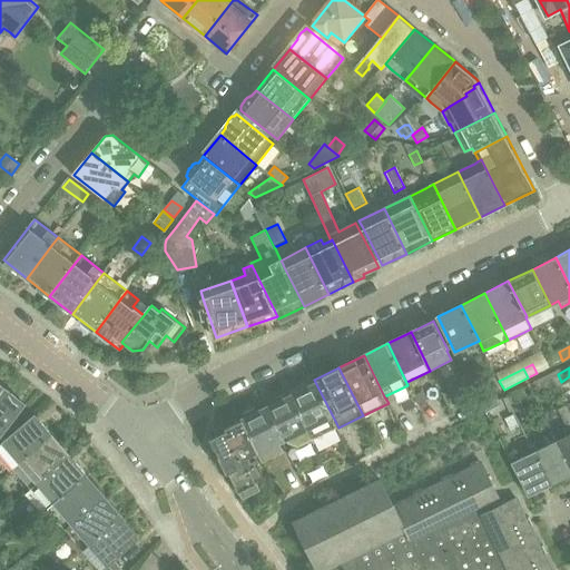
[(459,372),(448,377),(454,391),(465,386),(459,372)]
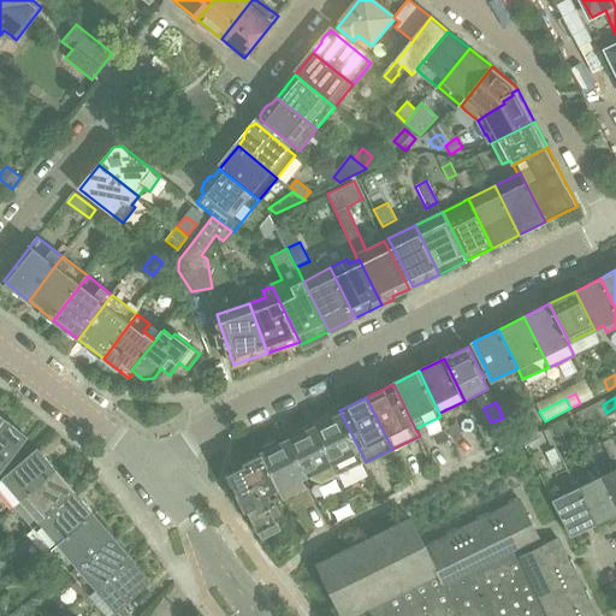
[(585,426),(602,418),(596,404),(578,413),(585,426)]
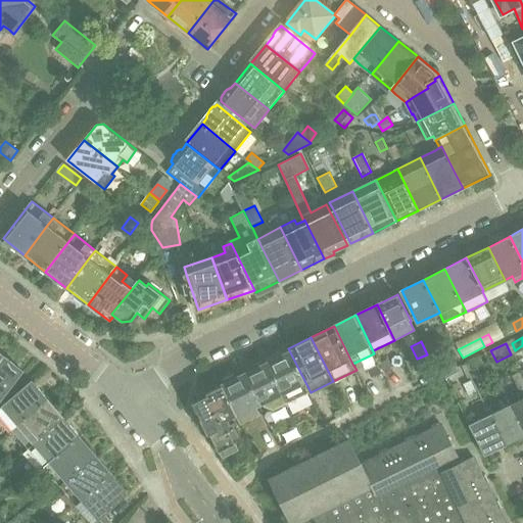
[(287,353),(268,364),(286,401),(302,394),(302,393),(307,391),(308,392),(311,392),(289,350),(286,352),(287,353)]
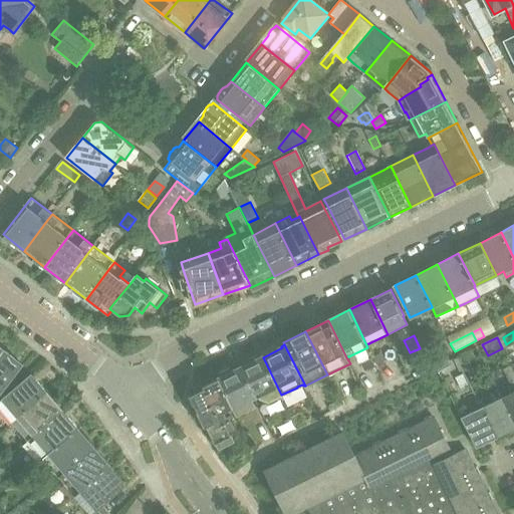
[(431,351),(435,359),(450,352),(446,344),(431,351)]
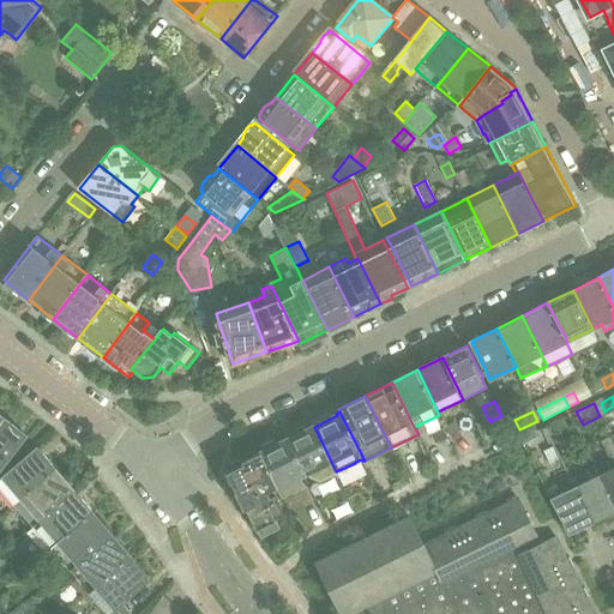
[(551,435),(569,427),(564,416),(546,426),(551,435)]
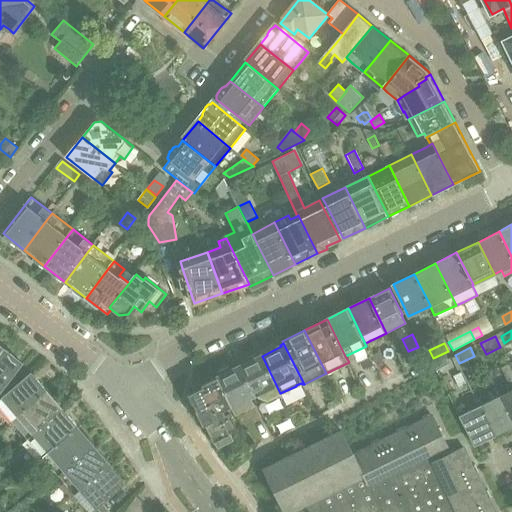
[(3,348),(0,352),(0,393),(23,363),(3,348)]
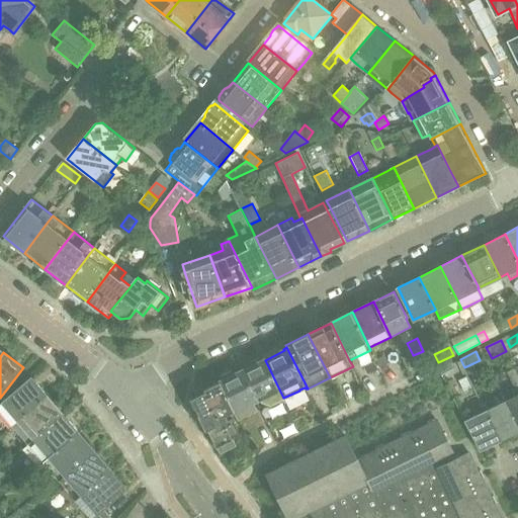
[(384,355),(375,360),(379,367),(389,362),(384,355)]
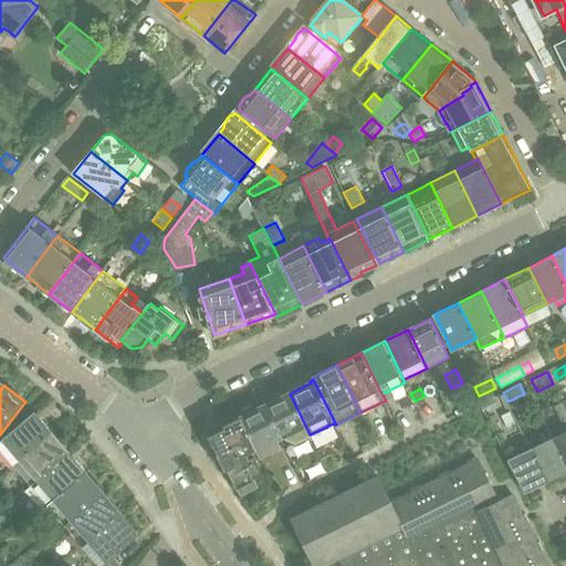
[(290,394),(265,406),(281,437),(284,435),(286,439),(295,442),(310,435),(290,394)]
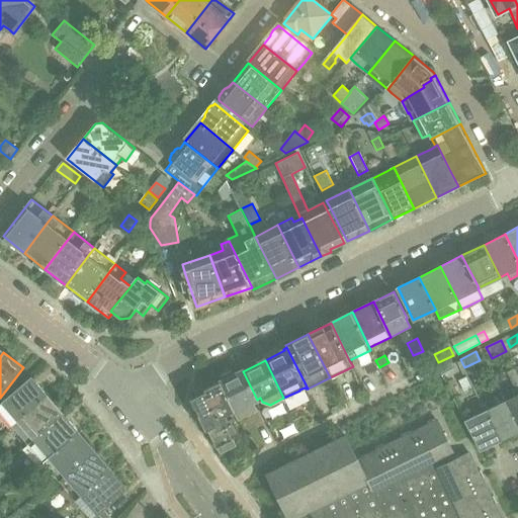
[(452,368),(448,361),(438,366),(442,373),(452,368)]
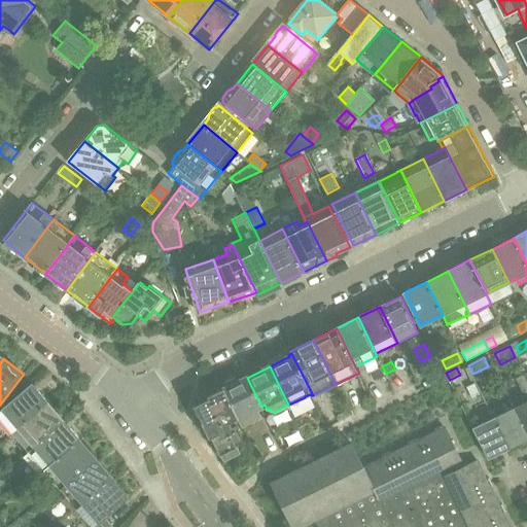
[(370,373),(371,375),(373,381),(384,376),(380,369),(370,373)]
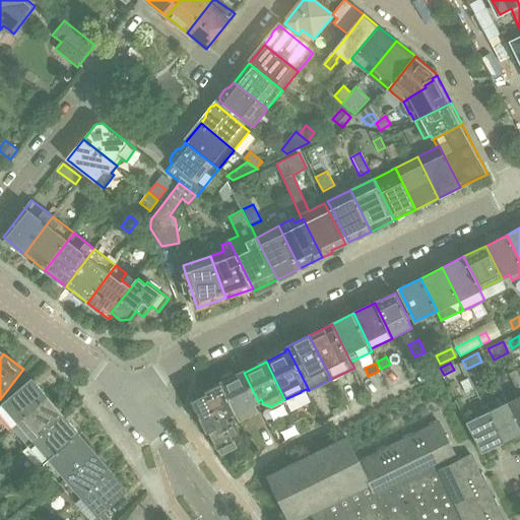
[(519,396),(508,401),(519,425),(519,375),(517,369),(509,373),(519,396)]
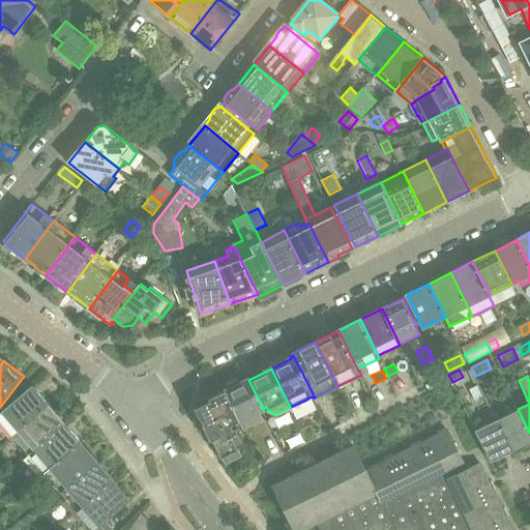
[(226,390),(240,419),(244,428),(264,418),(260,410),(263,409),(248,380),(226,390)]
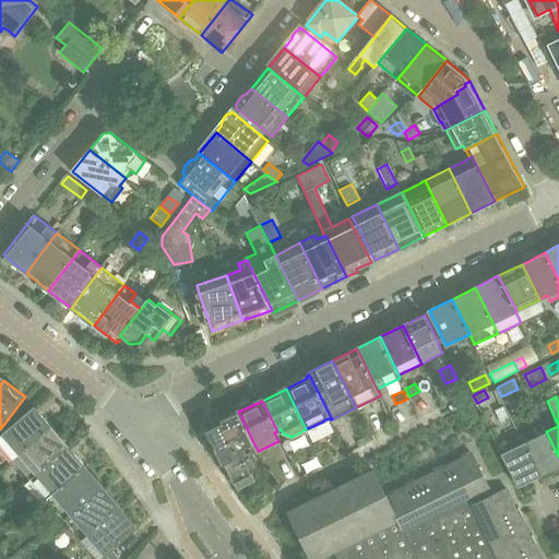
[(361,408),(366,421),(382,415),(378,403),(361,408)]
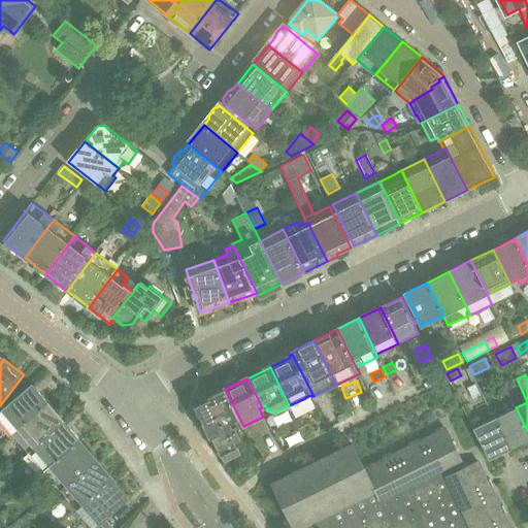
[(0,411),(0,420),(12,434),(48,403),(32,384),(0,411)]
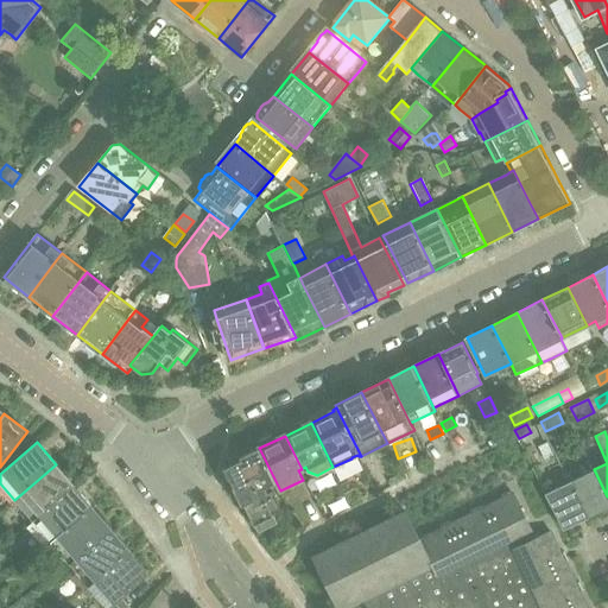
[(222,480),(234,487),(252,479),(255,488),(266,483),(267,486),(276,481),(259,448),(241,457),(242,460),(223,469),(222,480)]
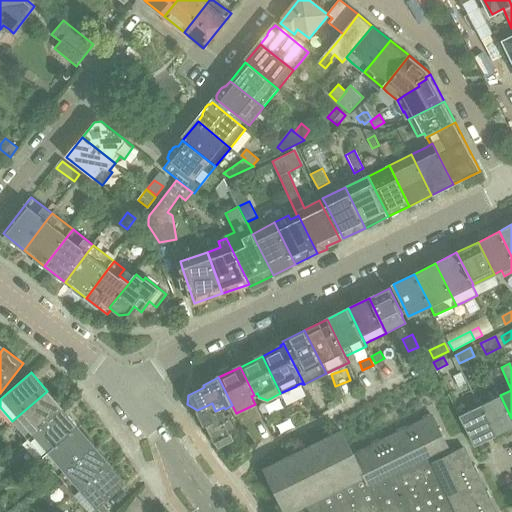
[(47,391),(12,421),(27,439),(62,409),(47,391)]
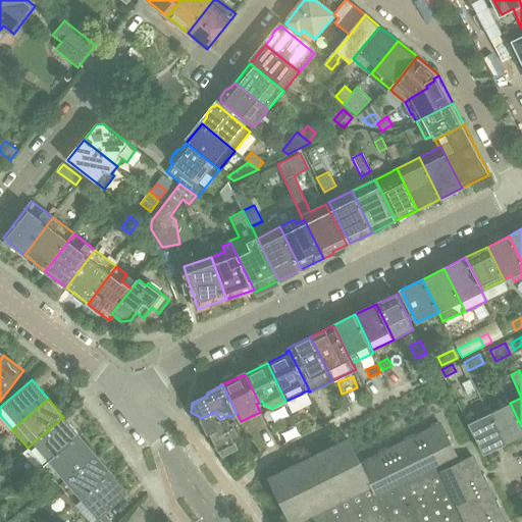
[(521,426),(510,403),(489,413),(505,441),(521,433),(521,426)]
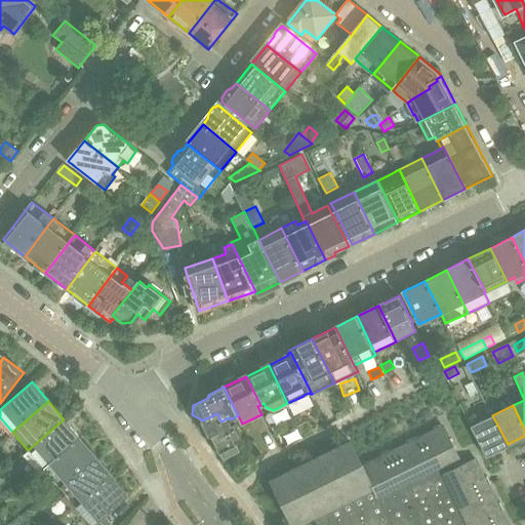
[(217,413),(202,420),(209,436),(212,435),(221,453),(219,453),(224,457),(240,450),(237,445),(237,444),(245,440),(237,423),(234,426),(231,419),(230,417),(220,421),(217,413)]
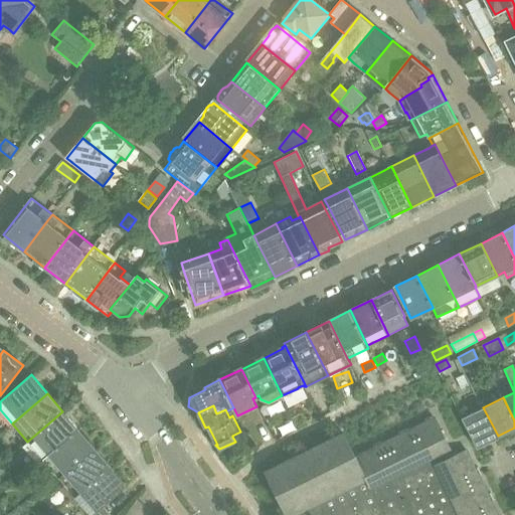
[(483,407),(463,416),(478,447),(498,436),(483,407)]
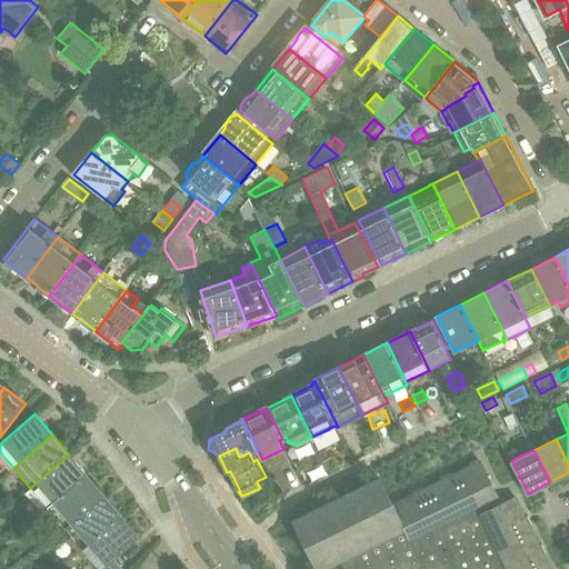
[(69,455),(30,488),(48,508),(86,473),(69,455)]
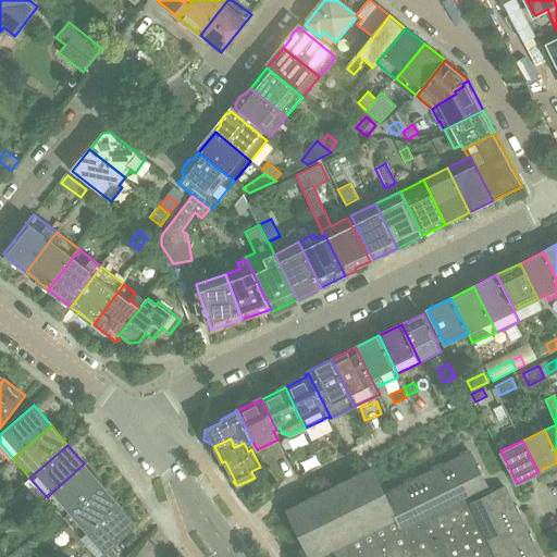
[(406,482),(386,492),(397,515),(398,515),(407,544),(396,549),(399,556),(406,556),(407,556),(412,554),(413,556),(541,556),(533,542),(535,541),(531,531),(529,532),(520,514),(522,512),(518,504),(515,505),(506,485),(493,492),(491,486),(472,449),(471,449),(469,446),(460,450),(462,454),(444,463),(443,459),(433,465),(434,468),(416,478),(413,473),(405,479),(406,482)]
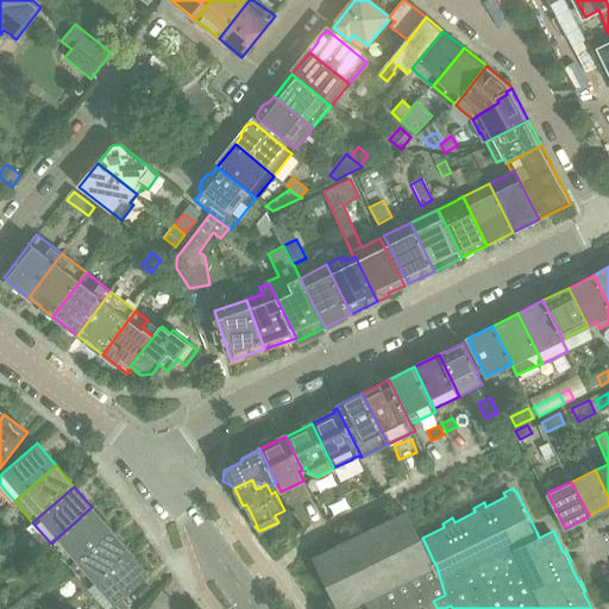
[(92,507),(51,544),(70,565),(112,529),(92,507)]
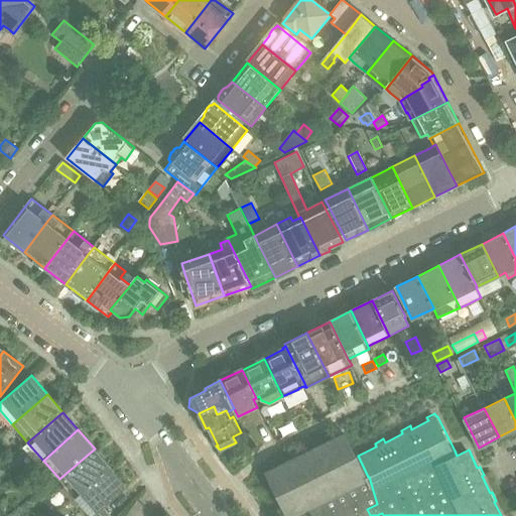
[(346,431),(265,472),(286,513),(284,514),(285,515),(370,515),(367,509),(377,504),(369,477),(368,477),(358,456),(353,446),(346,431)]
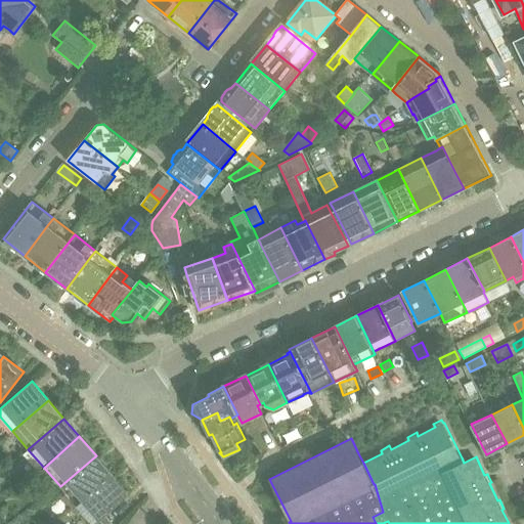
[(96,455),(60,486),(76,505),(112,474),(96,455)]
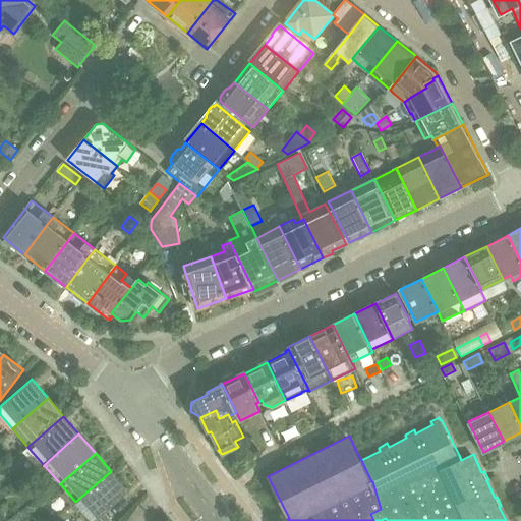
[(111,471),(75,502),(92,520),(99,515),(100,516),(124,495),(124,486),(111,471)]
